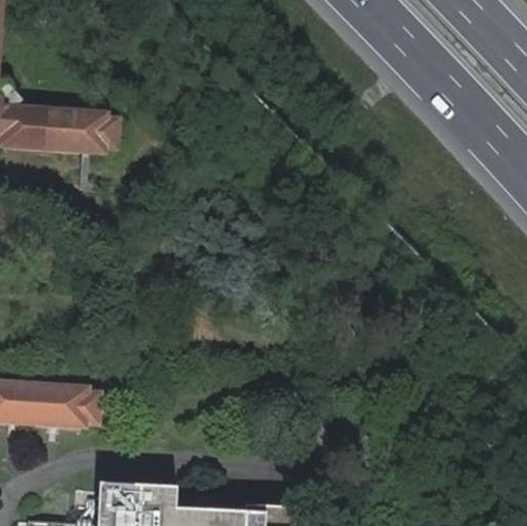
[(0,137),(2,138),(1,150),(94,160),(95,155),(110,157),(114,128),(99,127),(99,123),(3,112),(13,104),(2,88),(0,89),(0,2),(0,1),(0,137)]
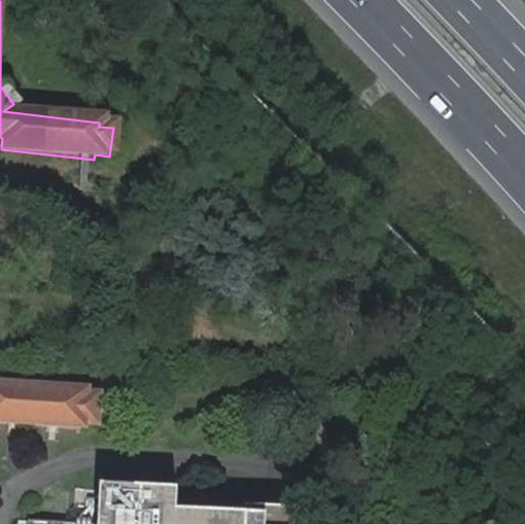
[(0,415),(86,422),(86,418),(100,419),(103,393),(89,392),(89,389),(0,381),(0,415)]
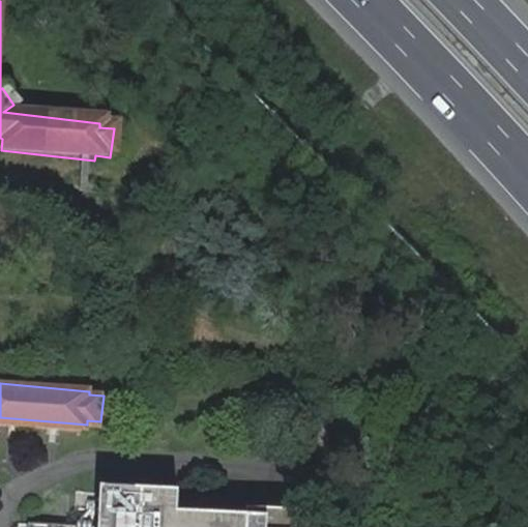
[(296,526),(297,504),(245,502),(245,510),(244,526),(217,526),(218,508),(177,506),(178,486),(100,481),(99,492),(108,492),(106,519),(98,519),(53,517),(52,526),(296,526)]
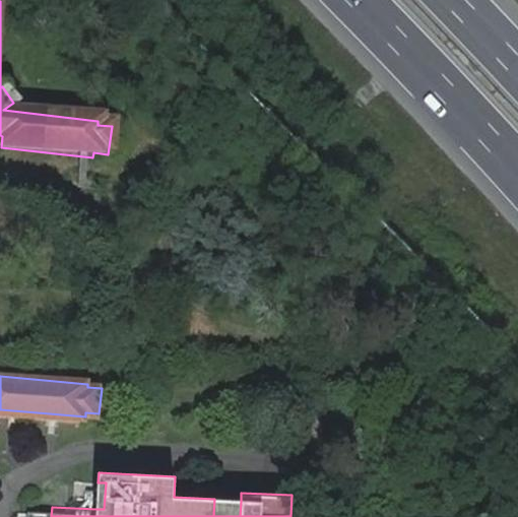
[(106,482),(98,482),(96,509),(104,509),(106,482)]
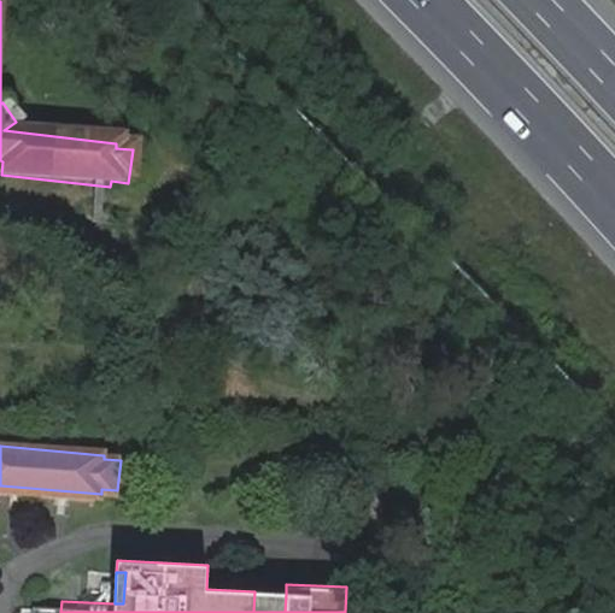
[(285,612),(286,594),(255,591),(253,612),(285,612)]
